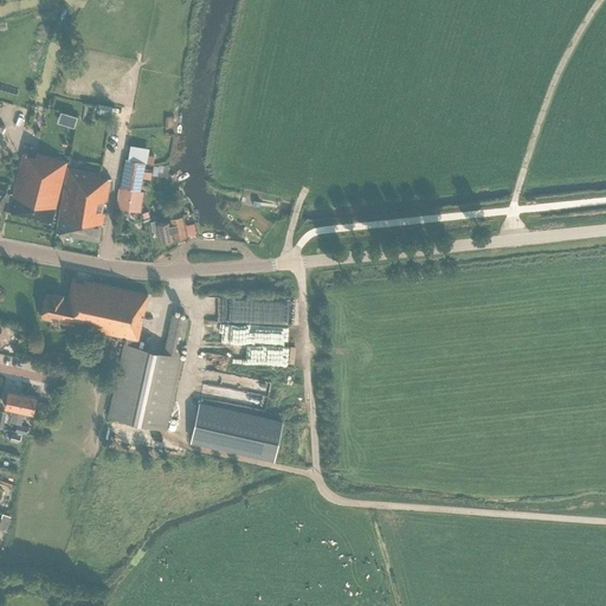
[(68,163),(36,155),(36,158),(24,155),(8,213),(51,224),(68,163)]
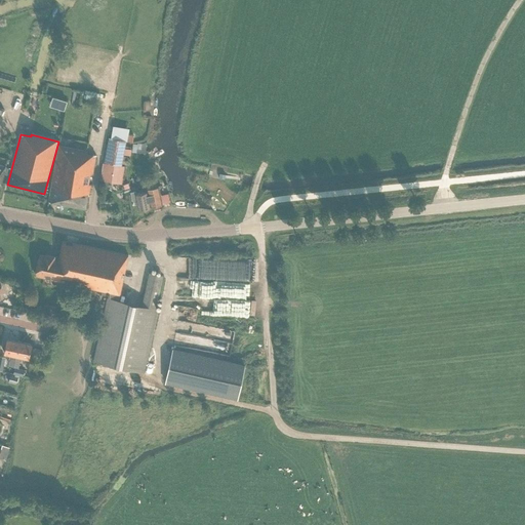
[(125,140),(109,137),(104,162),(121,165),(123,154),(124,149),(125,140)]
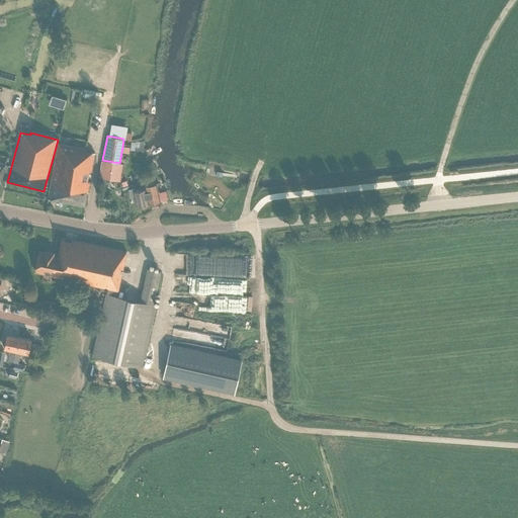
[(48,199),(84,206),(87,192),(87,193),(94,153),(84,152),(85,149),(58,144),(48,199)]
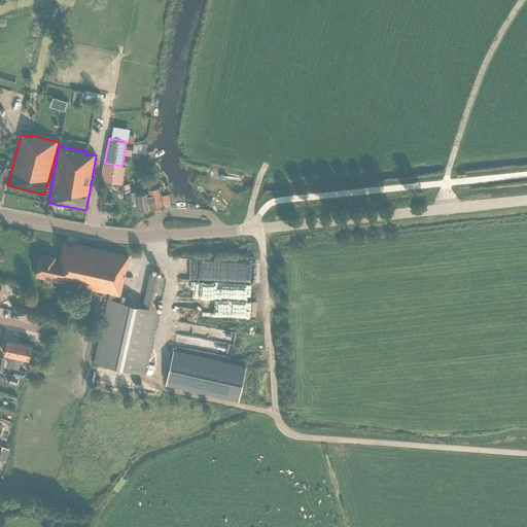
[(103,164),(101,178),(123,181),(125,167),(103,164)]
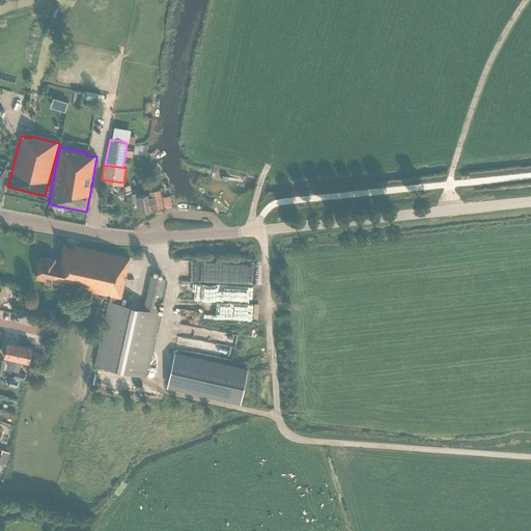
[(137,193),(132,194),(133,203),(138,202),(140,213),(149,211),(149,210),(164,206),(162,198),(160,189),(148,191),(148,194),(137,196),(137,193)]
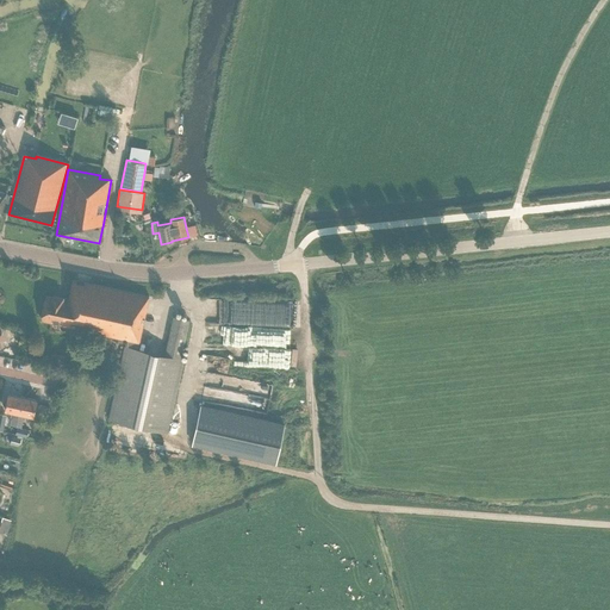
[(109,419),(168,433),(184,360),(180,359),(188,321),(174,317),(165,356),(137,349),(138,343),(139,343),(149,297),(73,280),(69,300),(62,299),(62,298),(54,297),(54,298),(45,297),(41,319),(63,324),(63,327),(72,328),(128,341),(125,347),(109,419)]
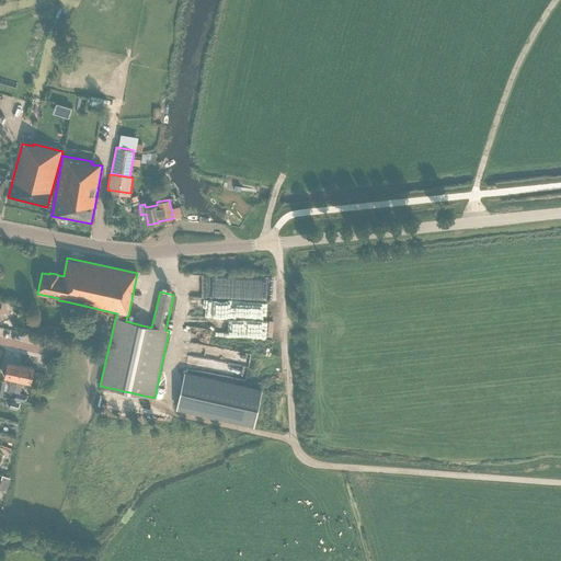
[(245,317),(259,316),(258,299),(244,299),(245,317)]
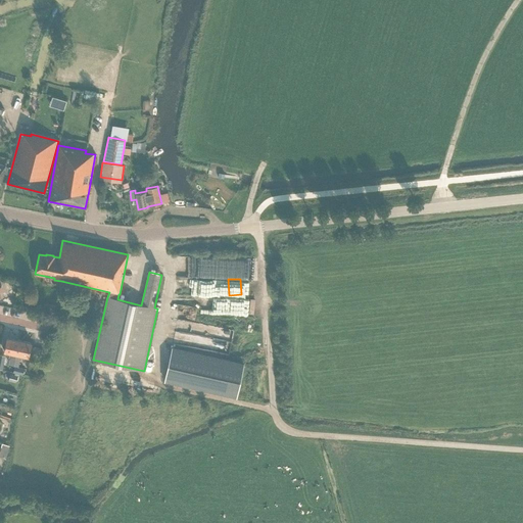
[(219,310),(230,310),(230,295),(215,296),(215,303),(219,303),(219,310)]
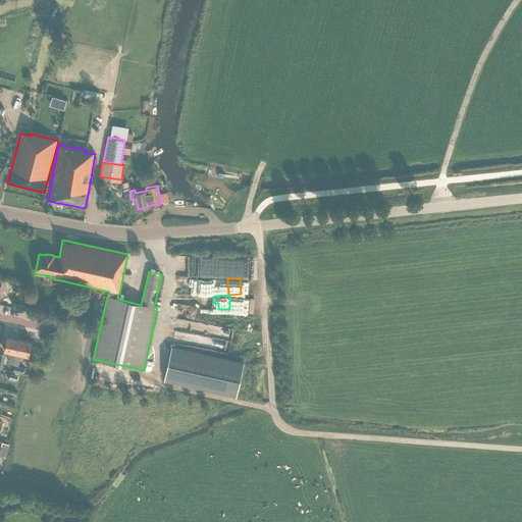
[(193,315),(194,304),(179,302),(177,313),(193,315)]
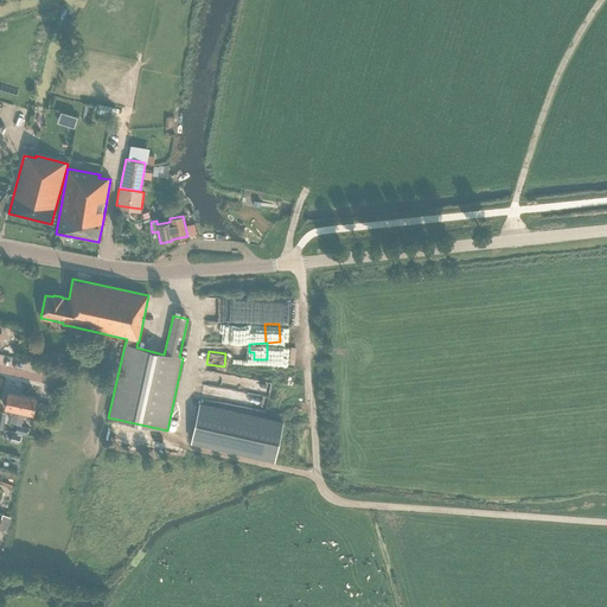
[(13,410),(11,423),(16,425),(23,395),(8,391),(5,408),(13,410)]
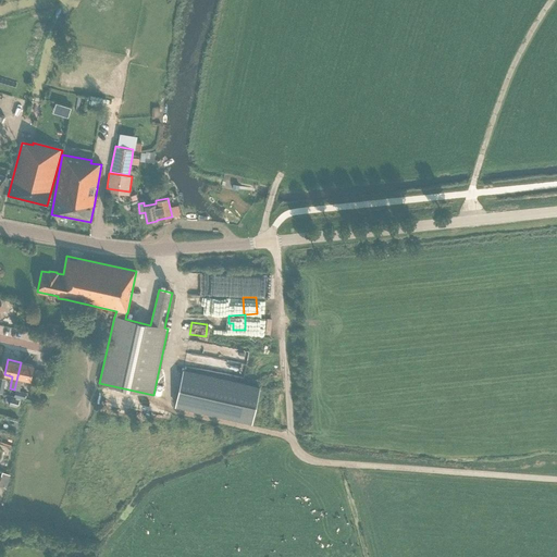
[(21,362),(14,390),(20,391),(22,379),(31,380),(31,379),(37,380),(40,367),(34,366),(21,362)]
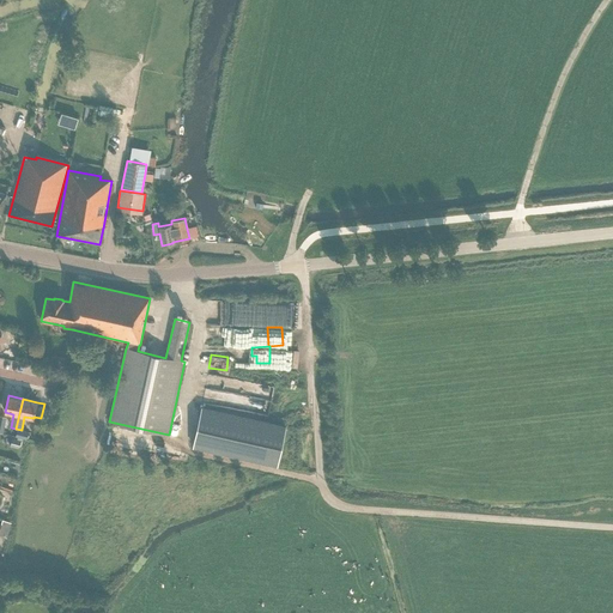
[(286,428),(201,408),(194,447),(278,466),(286,428)]
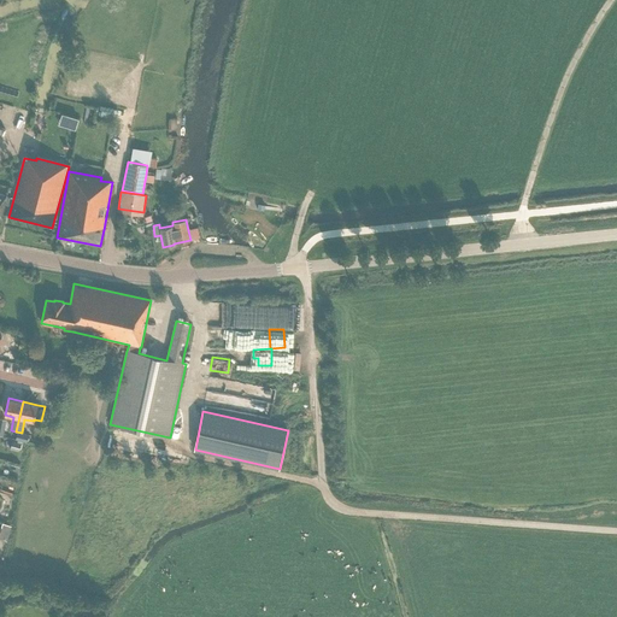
[(28,434),(17,433),(16,440),(21,441),(25,442),(28,434)]
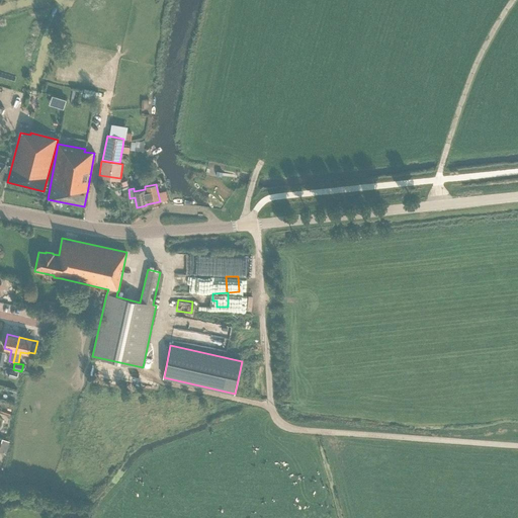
[(15,378),(17,370),(13,369),(10,368),(8,377),(15,378)]
